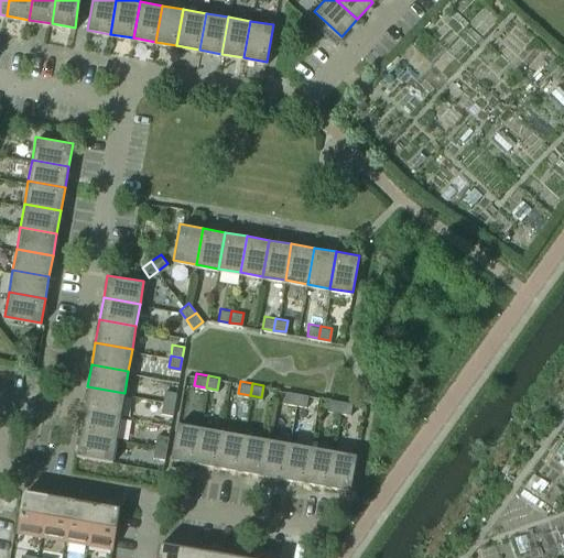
[(120,415),(125,393),(87,386),(84,408),(120,415)]
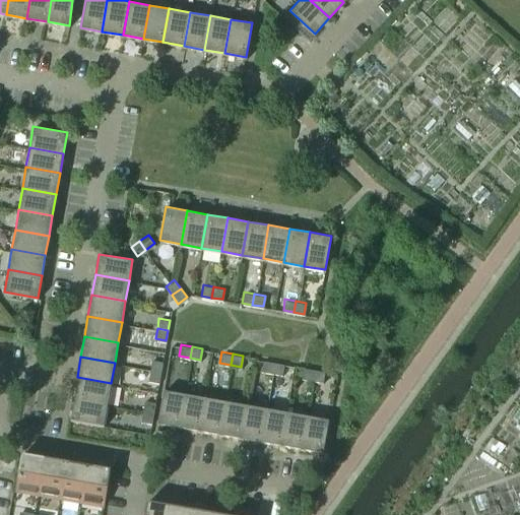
[(160,371),(163,361),(151,359),(149,369),(160,371)]
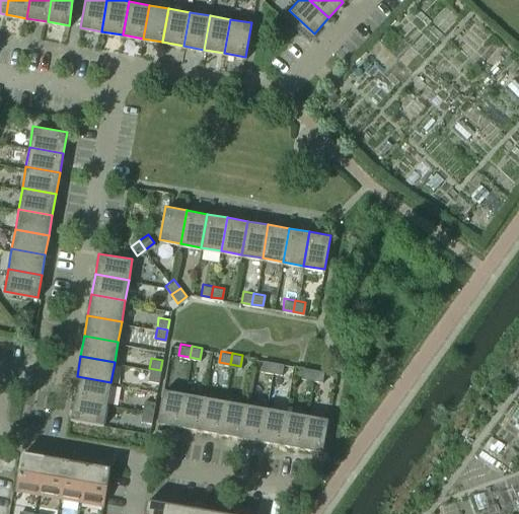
[(271,371),(273,360),(262,359),(261,369),(271,371)]
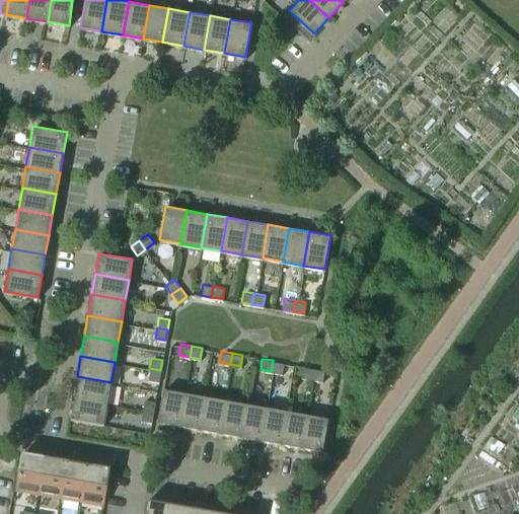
[(281,373),(283,362),(273,360),(271,371),(281,373)]
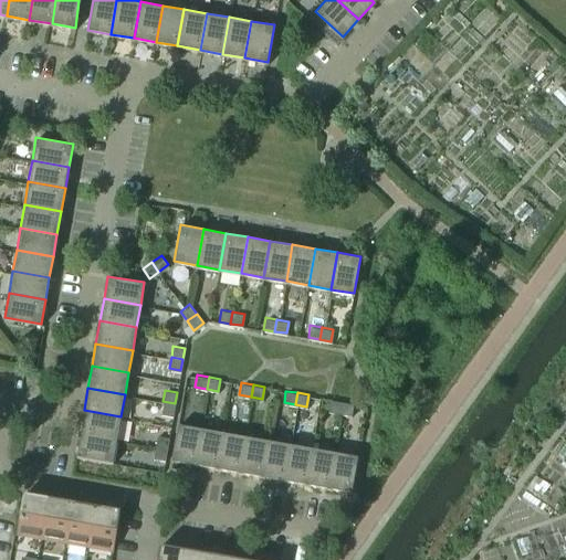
[(339,412),(342,400),(331,399),(328,410),(339,412)]
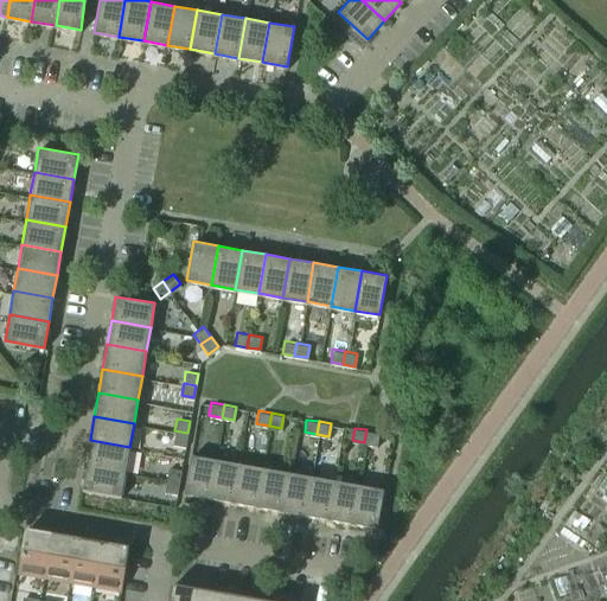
[(376,445),(378,432),(366,429),(364,442),(376,445)]
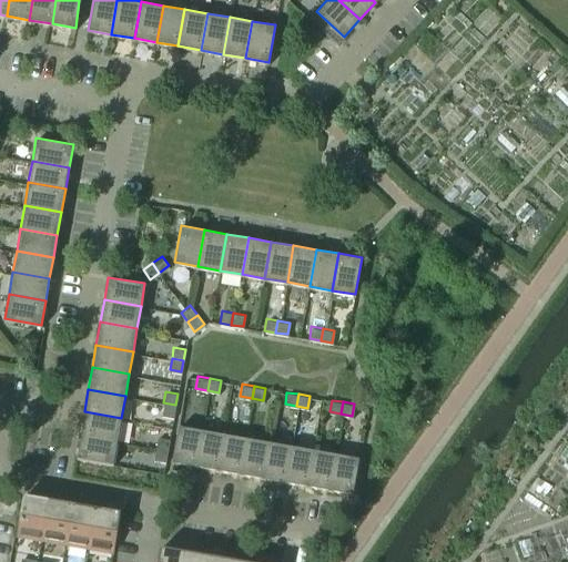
[(173,417),(175,405),(163,402),(162,415),(173,417)]
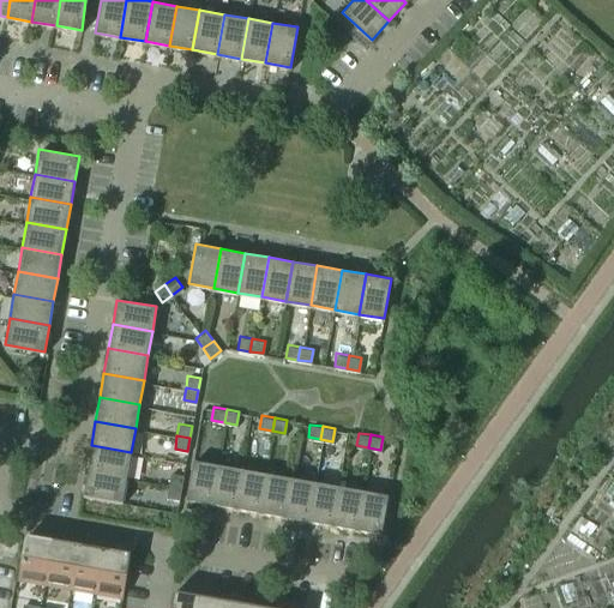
[(127,476),(131,452),(91,445),(86,469),(127,476)]
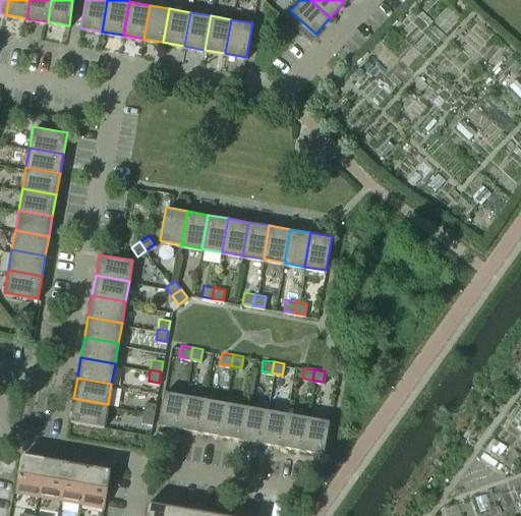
[(179,427),(185,394),(164,390),(158,423),(179,427)]
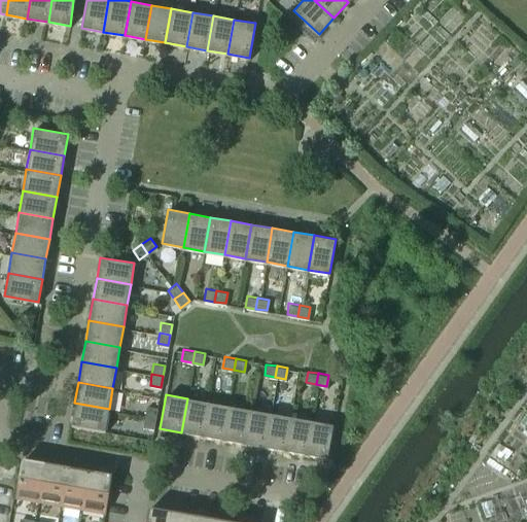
[(202,437),(208,402),(187,398),(181,432),(202,437)]
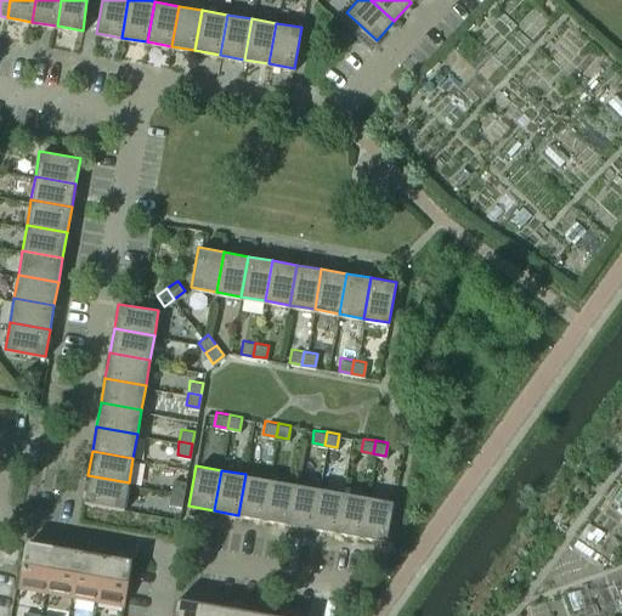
[(263,519),(270,479),(246,474),(238,515),(263,519)]
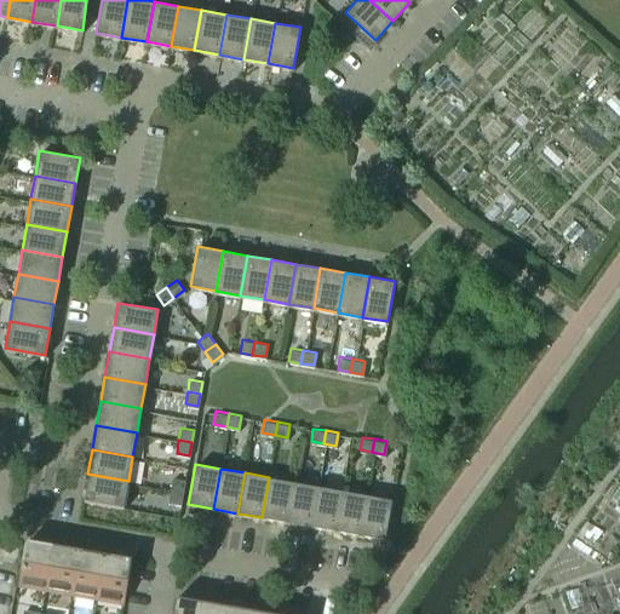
[(124,506),(128,481),(87,474),(84,499),(124,506)]
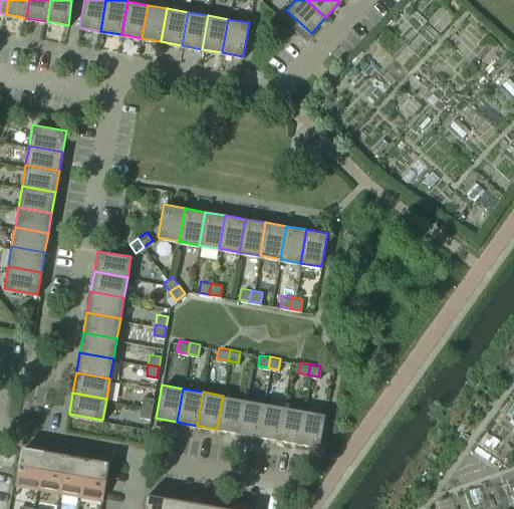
[(152,407),(154,397),(143,395),(141,406),(152,407)]
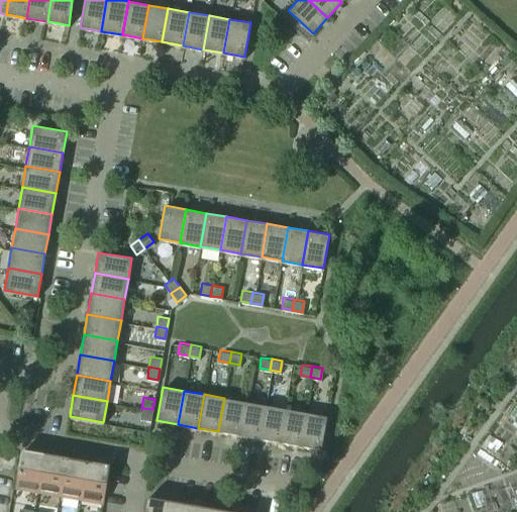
[(239,435),(244,401),(224,398),(218,431),(239,435)]
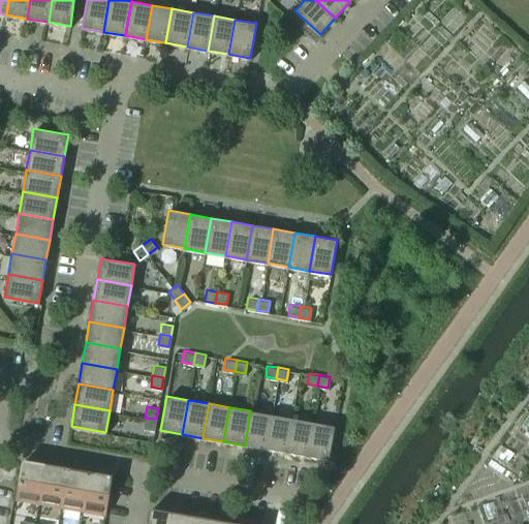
[(266,449),(272,414),(250,410),(245,445),(266,449)]
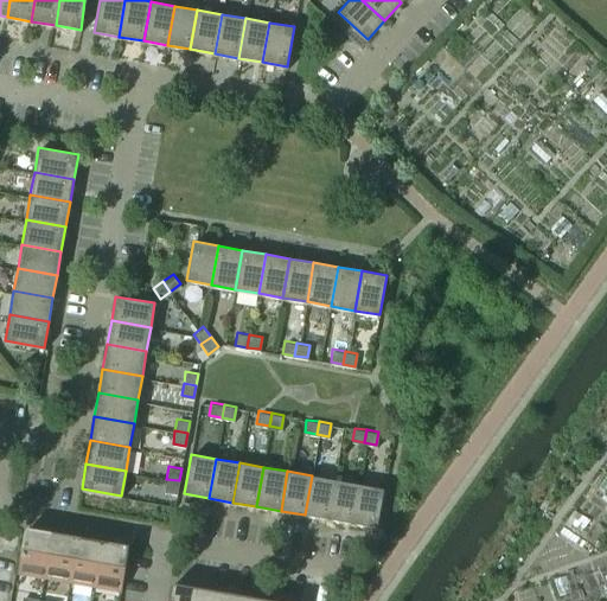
[(328,519),(336,480),(312,475),(305,515),(328,519)]
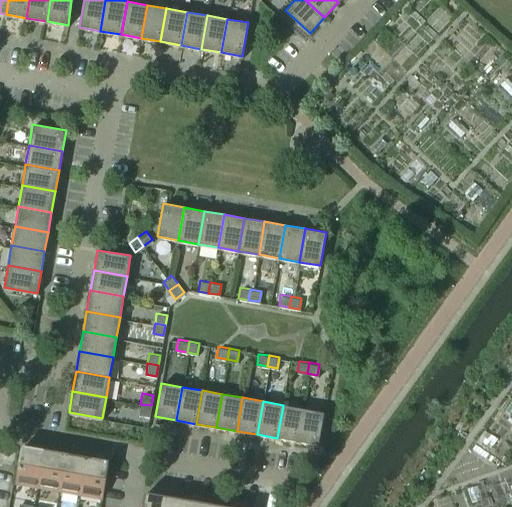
[(149,416),(151,405),(140,404),(138,414),(149,416)]
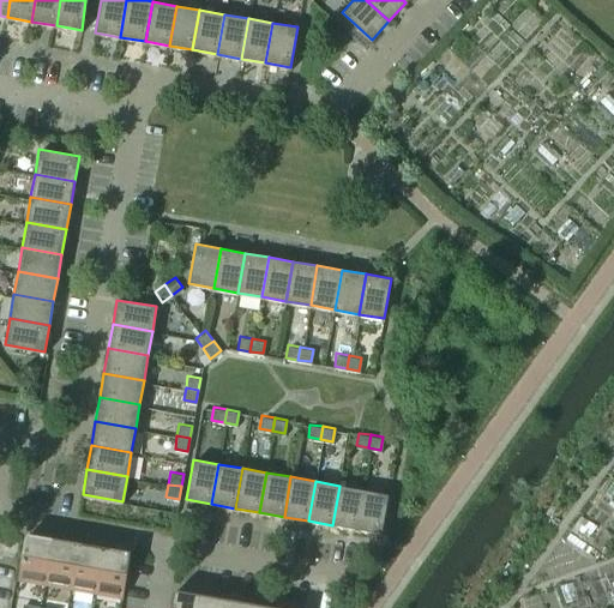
[(356,529),(363,489),(339,486),(332,525),(356,529)]
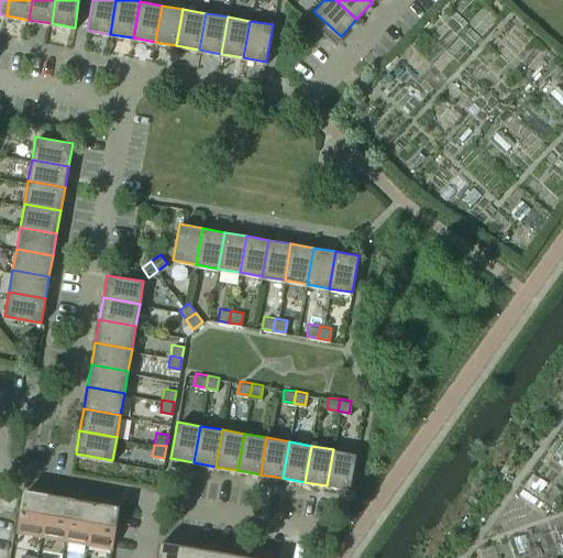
[(350,490),(356,453),(333,449),(327,485),(350,490)]
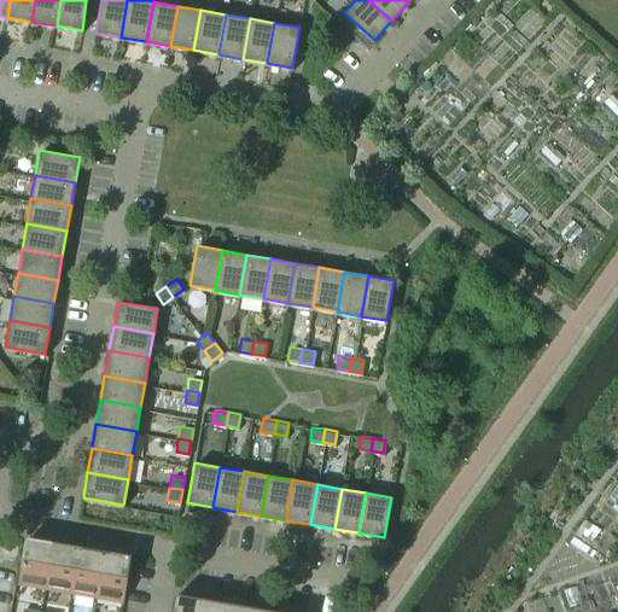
[(44,587),(52,542),(25,537),(17,582),(44,587)]
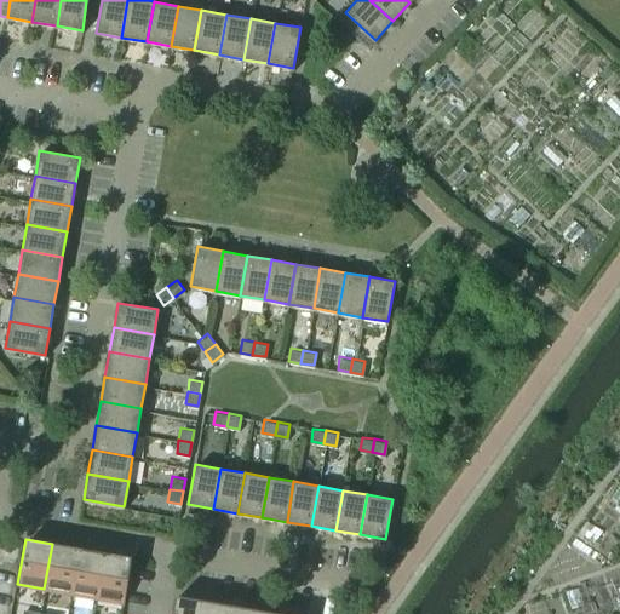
[(70,592),(78,549),(52,544),(44,589),(70,592)]
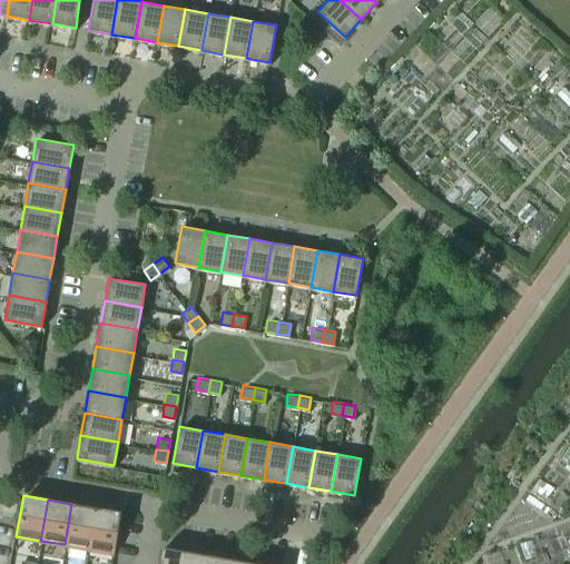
[(88,548),(95,508),(71,504),(65,544),(88,548)]
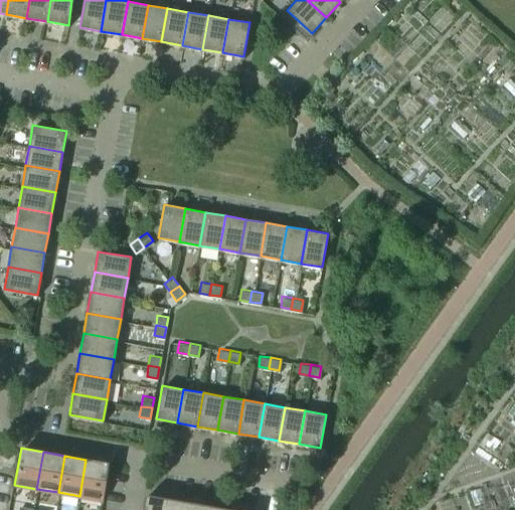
[(103,500),(108,468),(109,464),(86,460),(79,496),(103,500)]
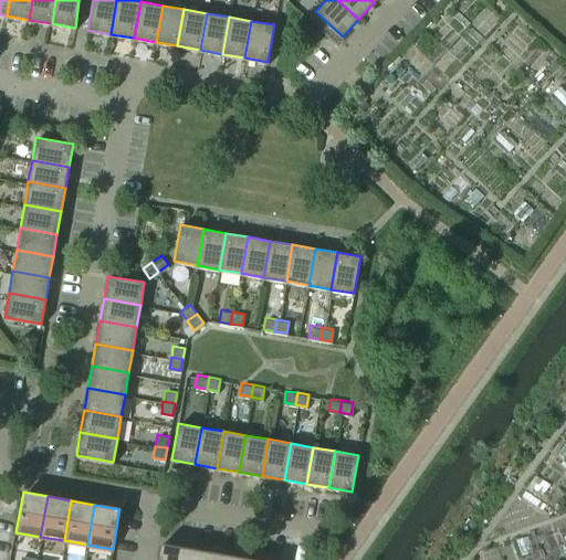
[(181,559),(184,548),(159,543),(156,559),(181,559)]
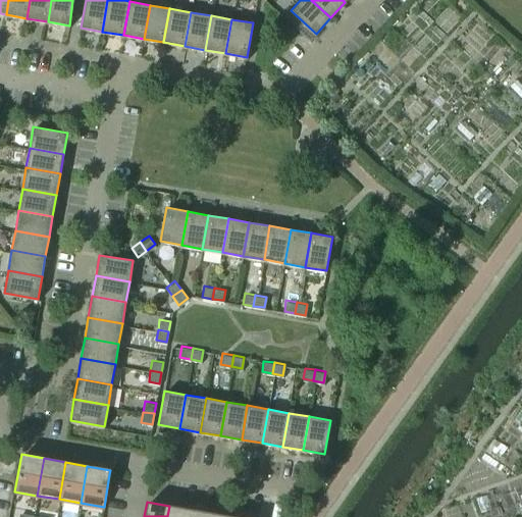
[(190,516),(192,510),(169,506),(167,516),(190,516)]
